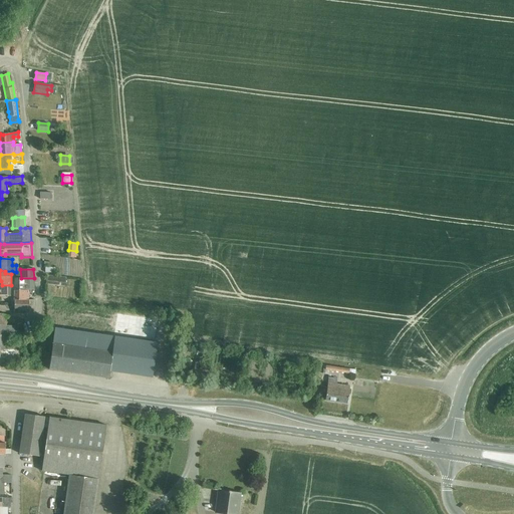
[(64,286),(65,277),(47,275),(46,284),(64,286)]
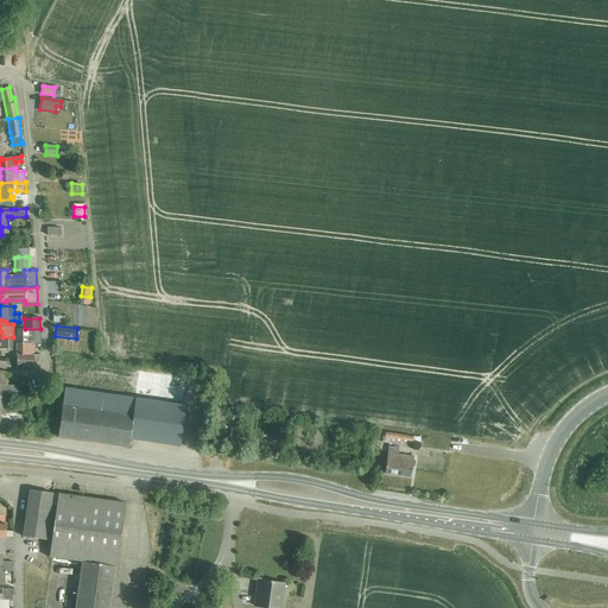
[(17,329),(17,343),(36,343),(40,343),(40,329),(25,329),(17,329)]
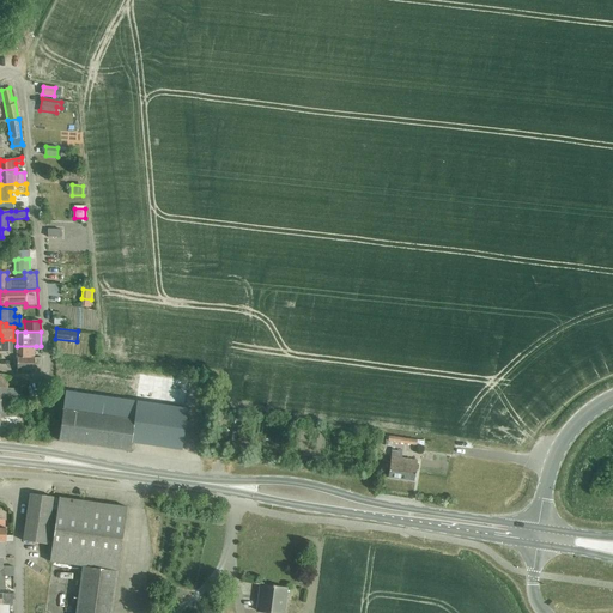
[(1,335),(0,334),(0,352),(7,352),(7,353),(13,353),(13,340),(2,340),(1,335)]
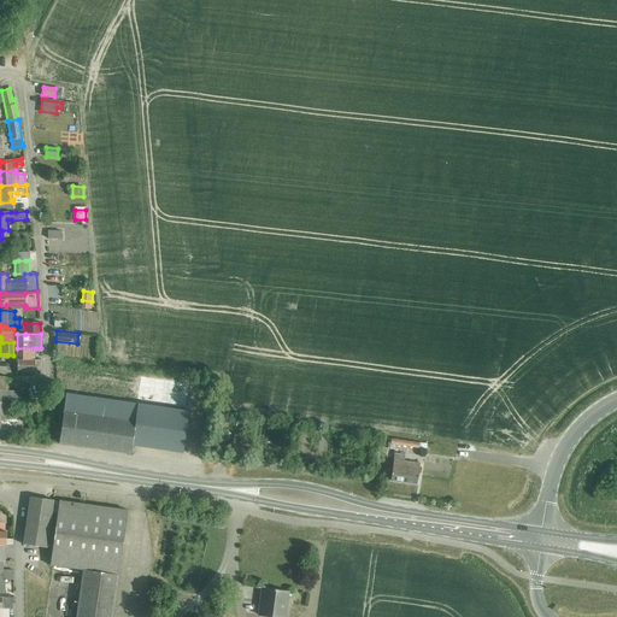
[(17,348),(17,360),(34,360),(34,352),(36,352),(36,348),(17,348)]
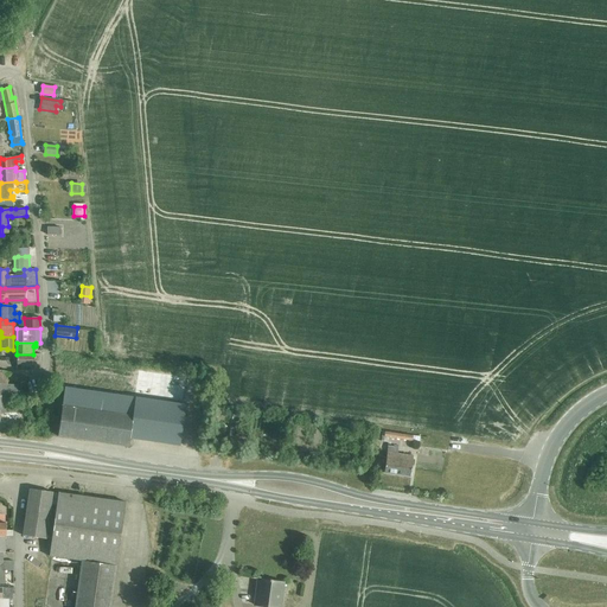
[(33,355),(17,355),(17,365),(39,365),(40,355),(33,355)]
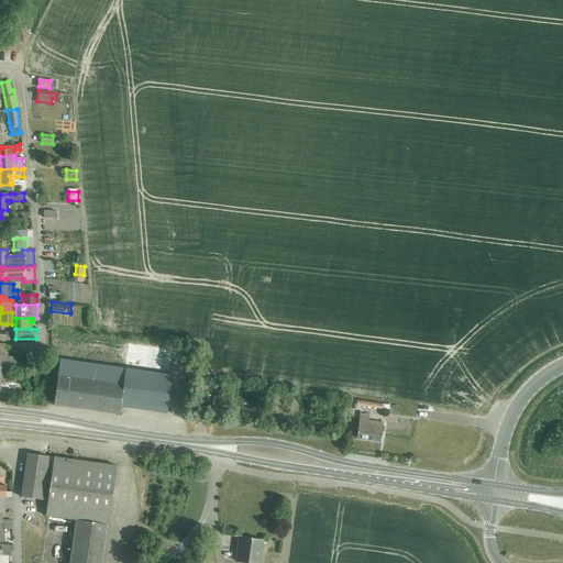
[(0,343),(0,355),(6,356),(7,356),(7,349),(9,349),(9,346),(7,346),(7,345),(0,343)]
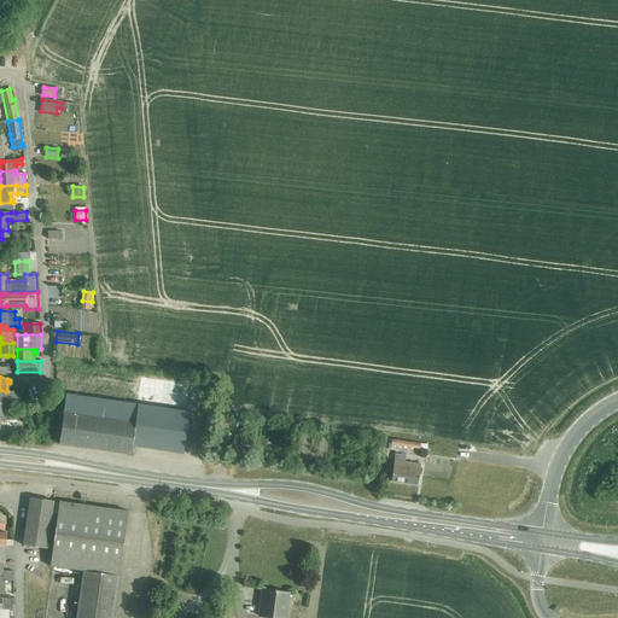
[(39,394),(52,396),(52,388),(40,385),(39,394)]
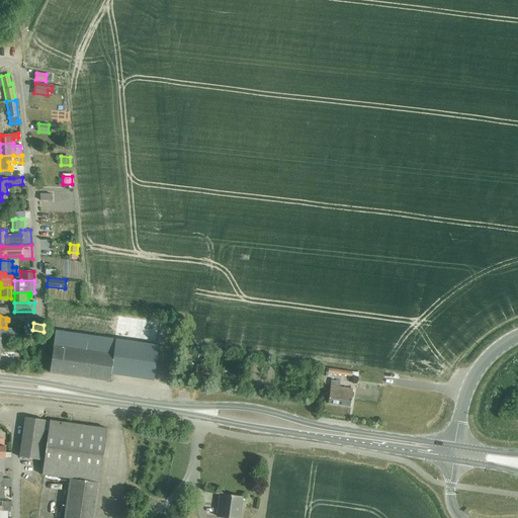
[(0,338),(7,338),(17,338),(17,328),(6,328),(5,328),(0,327),(0,338)]
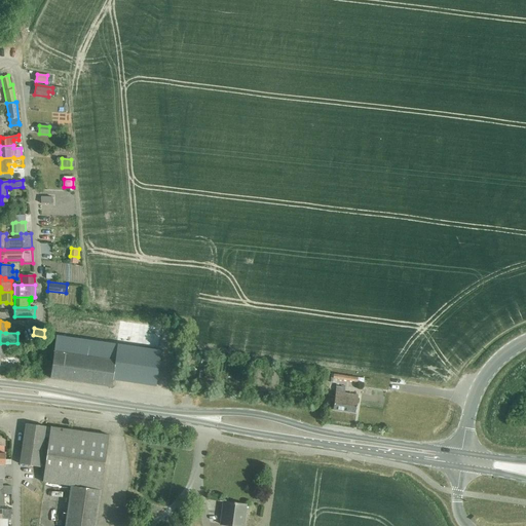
[(155,386),(160,351),(57,336),(50,378),(111,387),(112,380),(155,386)]
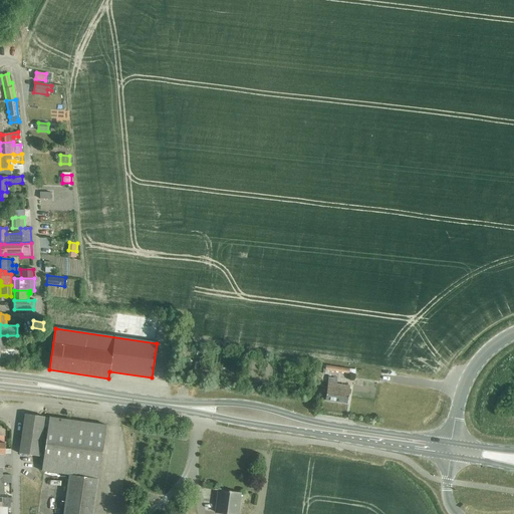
[(324,369),(355,374),(356,369),(324,365),(324,369)]
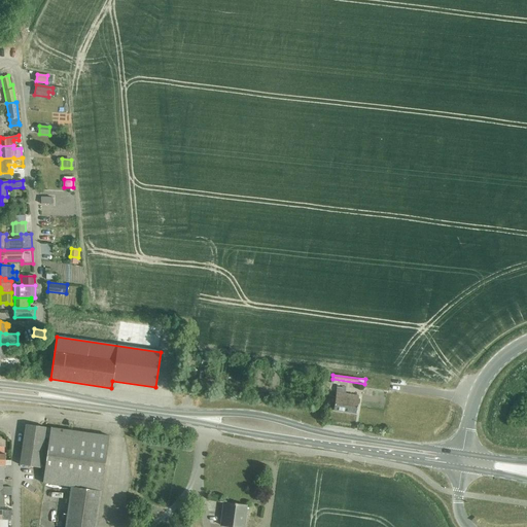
[(334,411),(356,414),(358,396),(345,394),(346,389),(337,387),(334,411)]
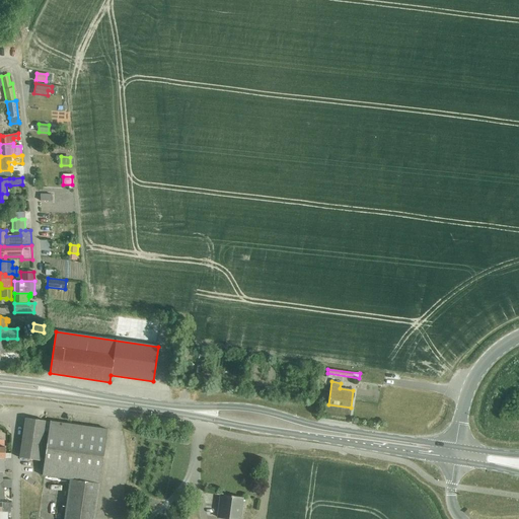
[(19,458),(40,461),(45,421),(25,418),(19,458)]
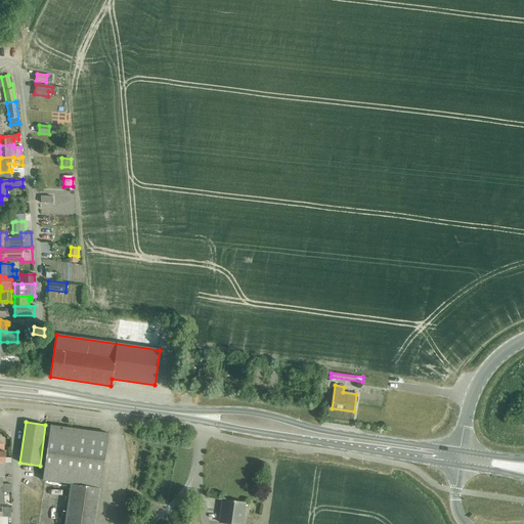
[(71,484),(70,488),(76,489),(77,485),(100,488),(108,434),(50,426),(42,480),(71,484)]
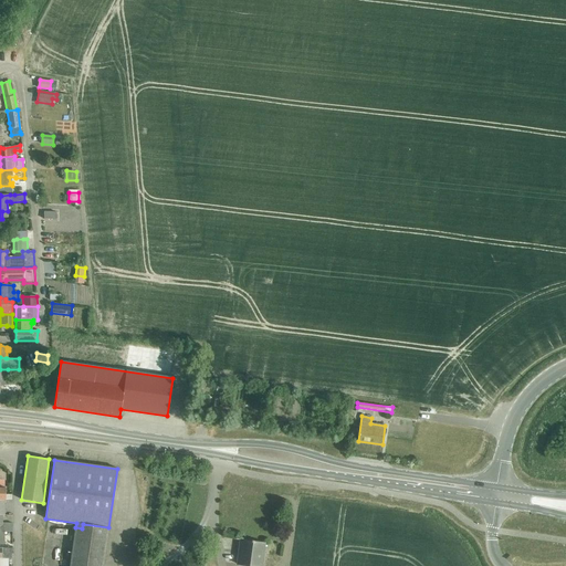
[(0,500),(4,500),(12,501),(12,495),(6,494),(6,488),(0,488),(0,500)]
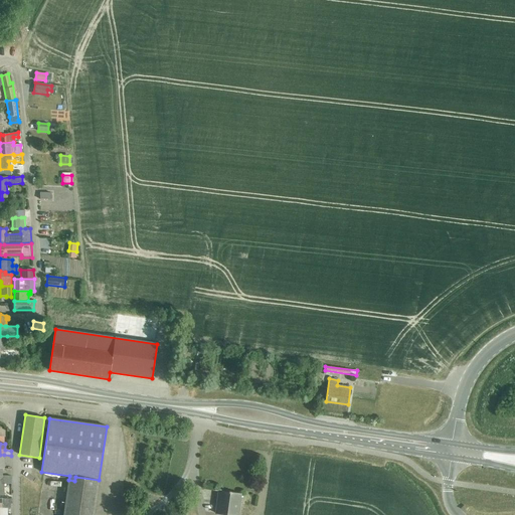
[(0,479),(2,480),(2,484),(4,484),(11,484),(11,477),(2,477),(2,469),(0,468),(0,479)]
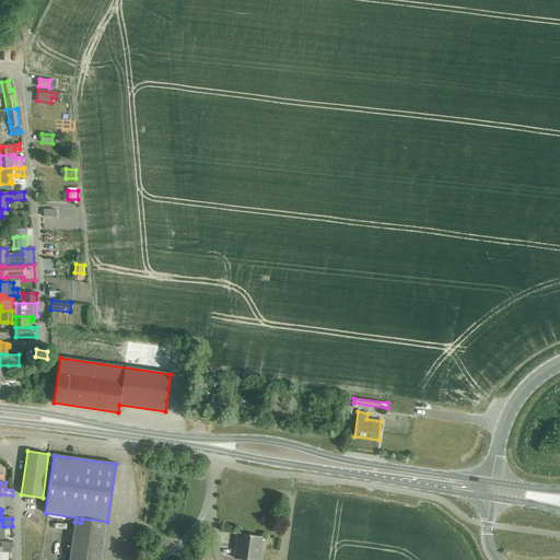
[(74,522),(69,559),(102,559),(107,522),(82,518),(81,523),(74,522)]
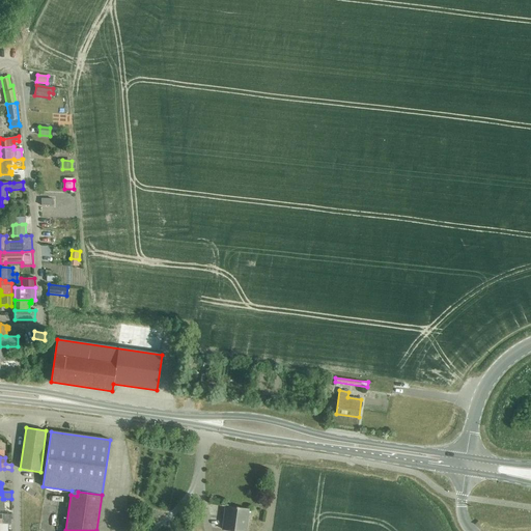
[(222,529),(233,530),(245,530),(247,519),(245,519),(246,509),(238,508),(238,507),(236,507),(235,508),(225,507),(222,529)]
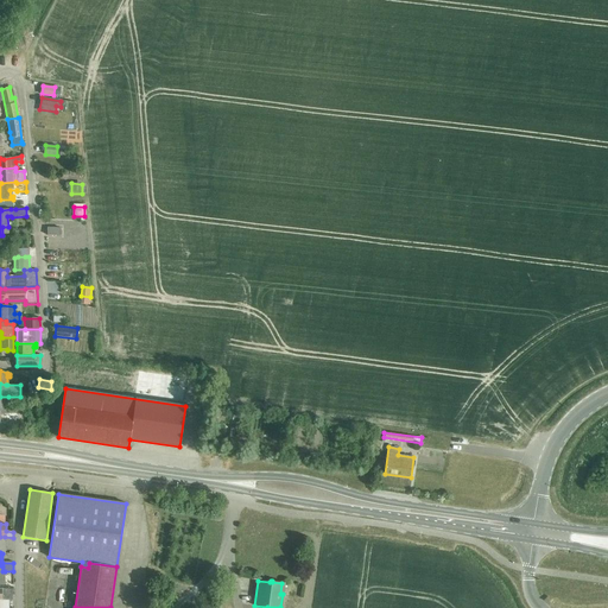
[(0,599),(8,600),(12,600),(12,595),(14,595),(14,589),(0,588),(0,599)]
